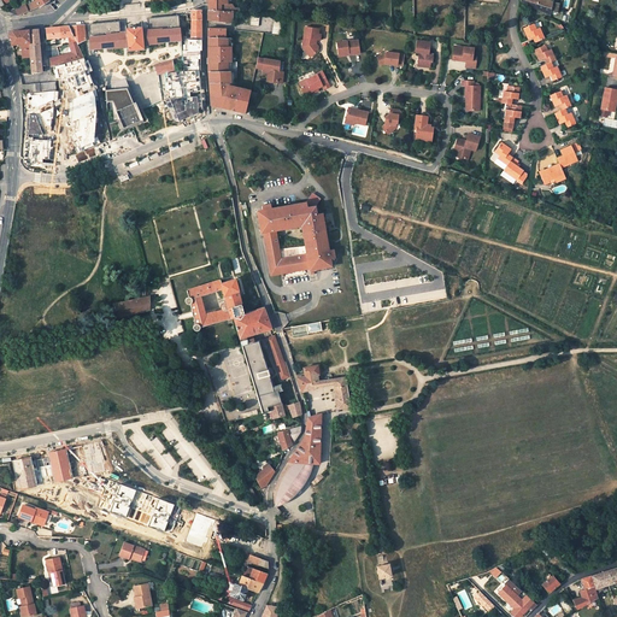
[(239,13),(239,5),(228,4),(227,0),(209,0),(209,3),(209,11),(233,12),(239,13)]
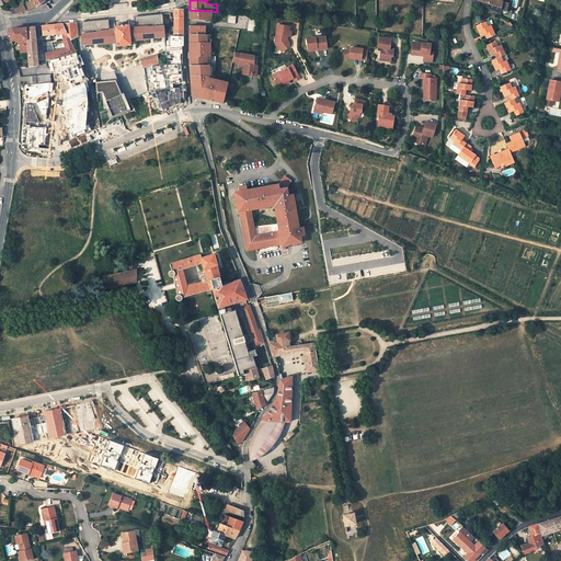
[(503,2),(495,0),(473,0),(473,1),(501,14),(502,10),(503,2)]
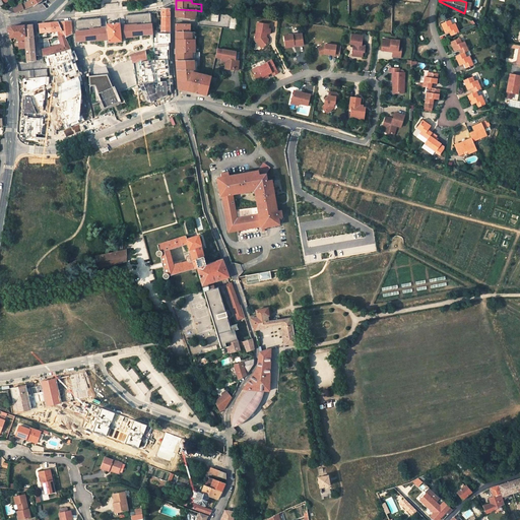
[(13,7),(16,13),(25,9),(23,5),(21,3),(13,7)]
